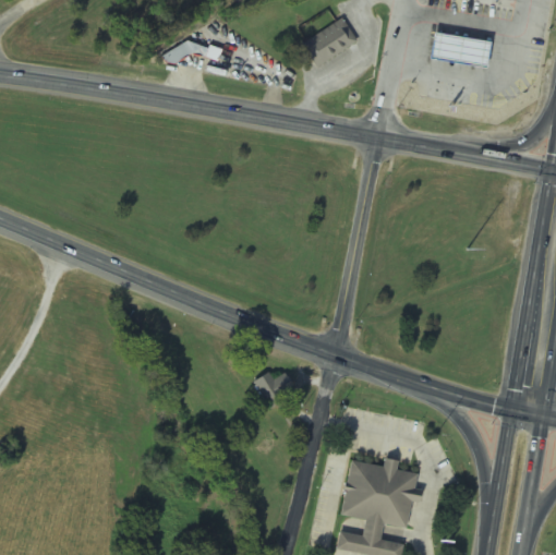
[(487,0),(480,50),(485,73),(491,74),(494,86),(486,88),(485,93),(487,103),(521,95),(511,48),(518,0),(487,0)]
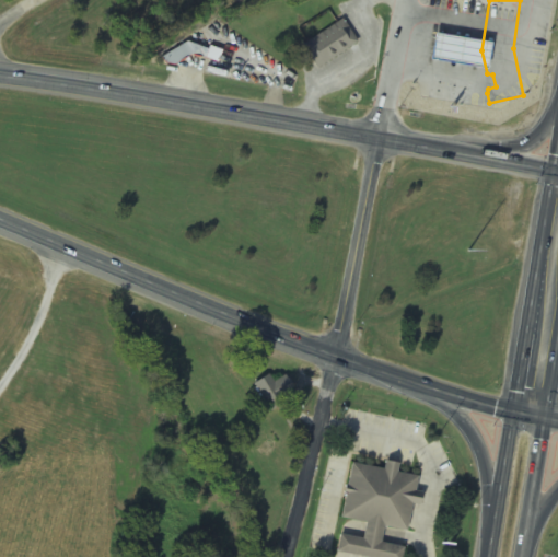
[(303,41),(317,66),(359,42),(345,18),(303,41)]
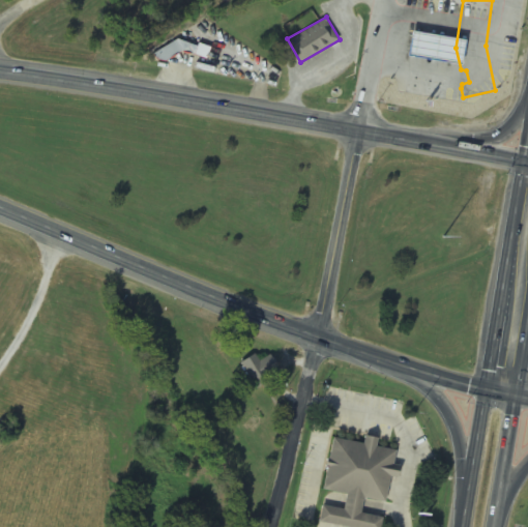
[(415,33),(397,31),(393,57),(413,59),(415,33)]
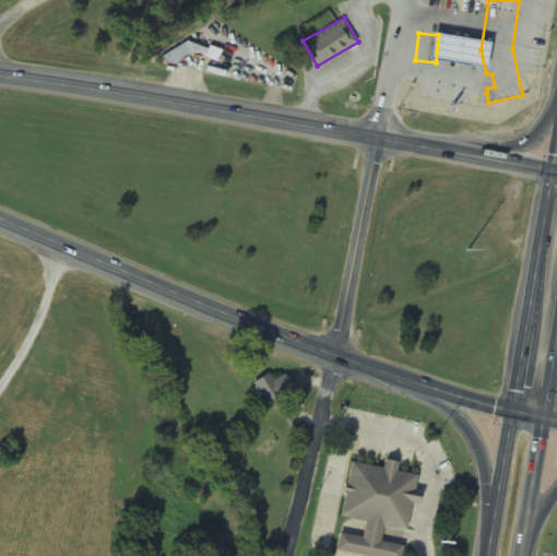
[(203,49),(197,37),(164,54),(169,66),(203,49)]
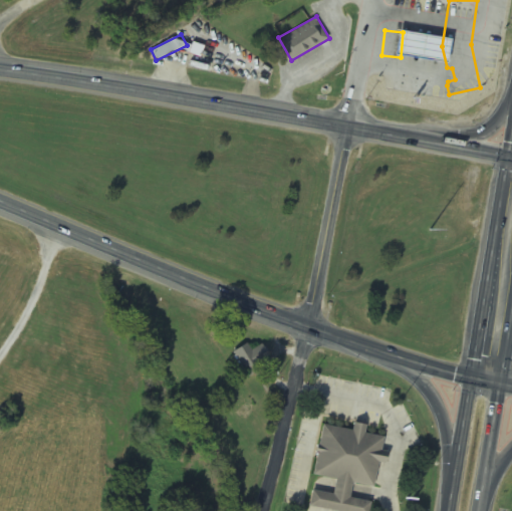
[(435,53),(404,50),(402,79),(432,82),(435,53)]
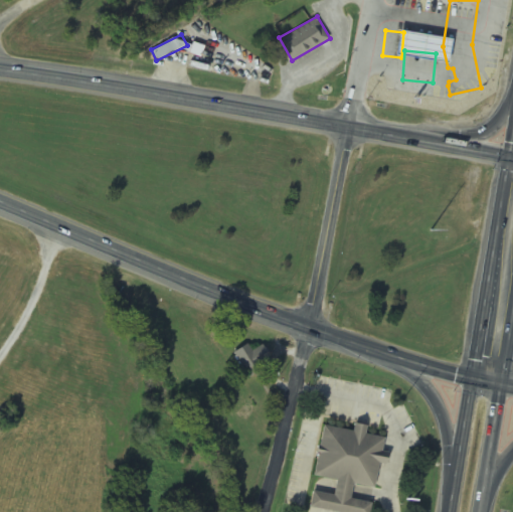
[(254,350),(247,341),(233,352),(251,374),(265,364),(262,361),(271,353),(263,343),(254,350)]
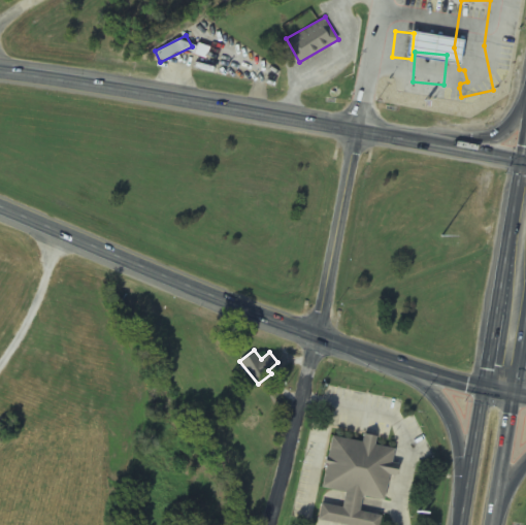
[(331,435),(321,486),(346,491),(342,506),(320,502),(317,519),(351,524),(379,524),(381,515),(359,510),(362,495),(384,499),(389,474),(391,476),(396,448),(374,444),(376,435),(363,432),(361,440),(331,435)]
